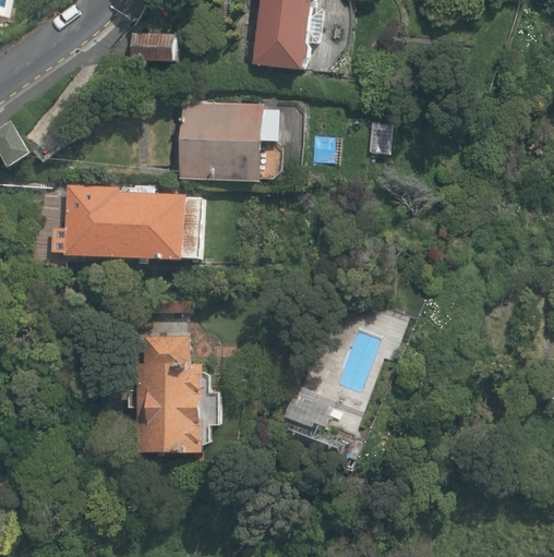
[(262,0),(254,64),(305,71),(306,62),(310,60),(312,48),(309,44),(314,4),(317,2),(317,0),(262,0)]
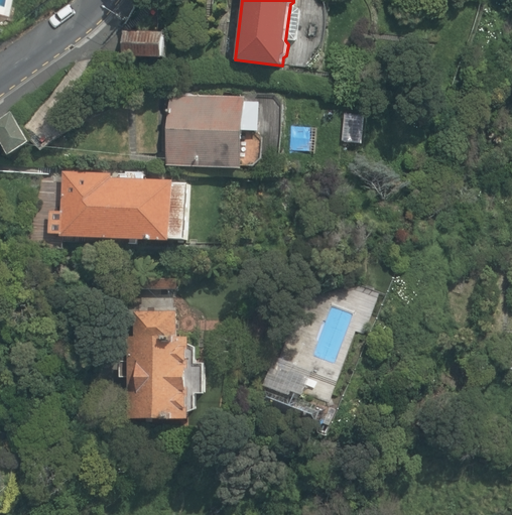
[(121,55),(163,59),(165,33),(123,30),(121,55)]
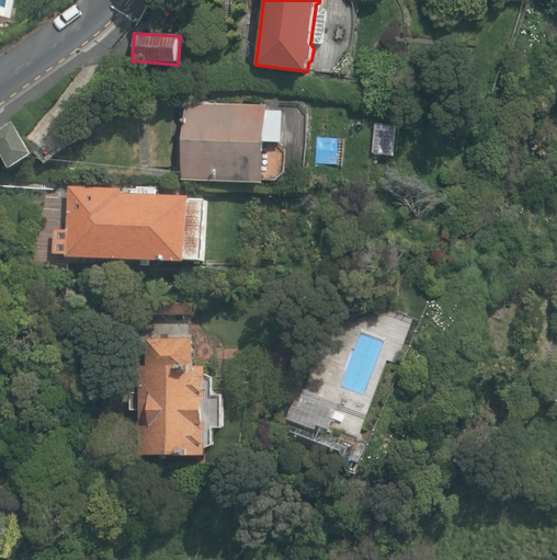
[(180,180),(263,184),(268,105),(184,101),(180,180)]
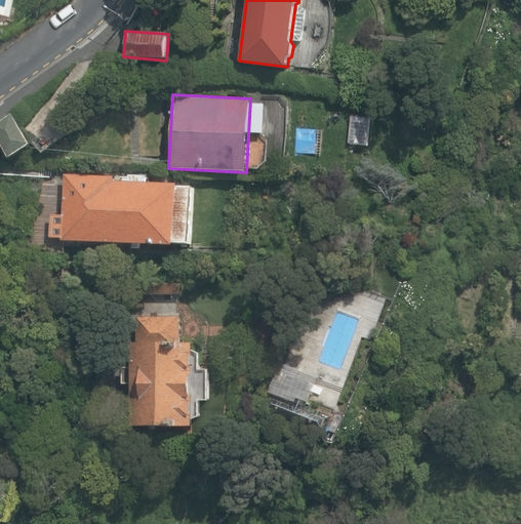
[(0,142),(10,157),(30,144),(9,113),(0,119),(0,142)]
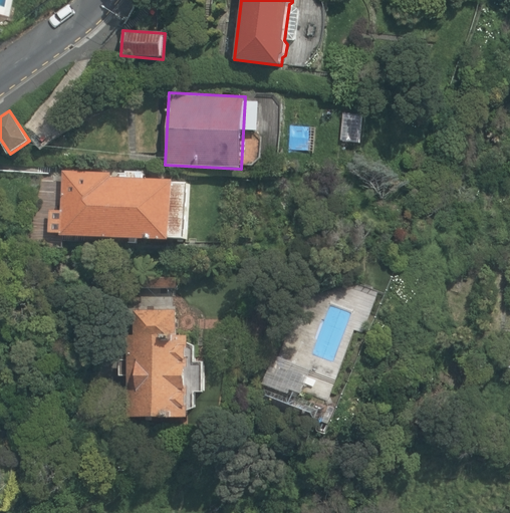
[(59,234),(172,241),(172,237),(187,238),(190,182),(143,179),(144,172),(126,171),(125,177),(111,176),(111,172),(62,170),(59,209),(48,209),(47,231),(59,231),(59,234)]
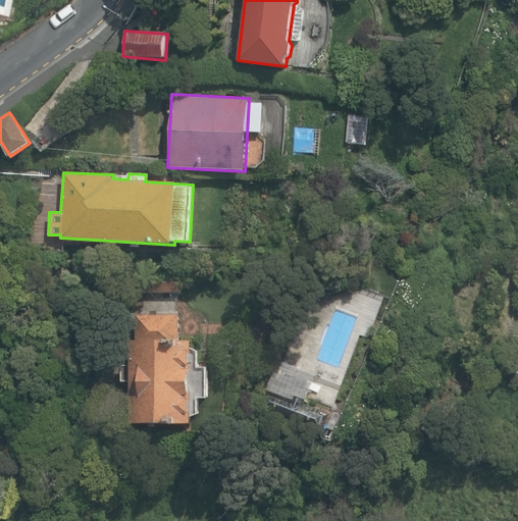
[(130,422),(191,422),(191,416),(199,412),(198,397),(207,397),(206,365),(198,366),(198,350),(191,346),(191,340),(176,340),(176,313),(134,313),(134,341),(128,341),(128,363),(119,363),(119,380),(130,380),(130,422)]
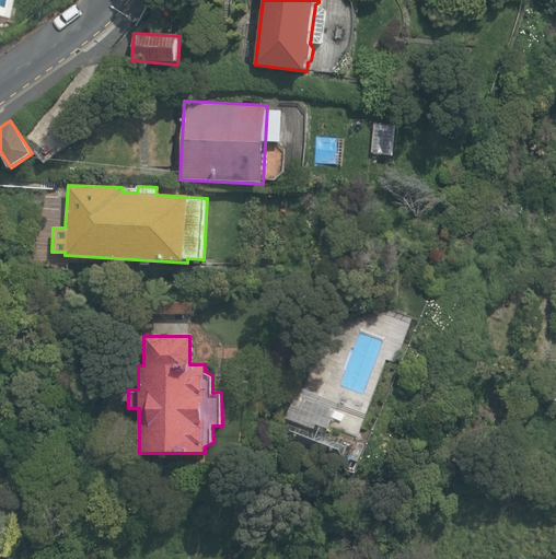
[(537,397),(555,399),(555,383),(540,381),(537,397)]
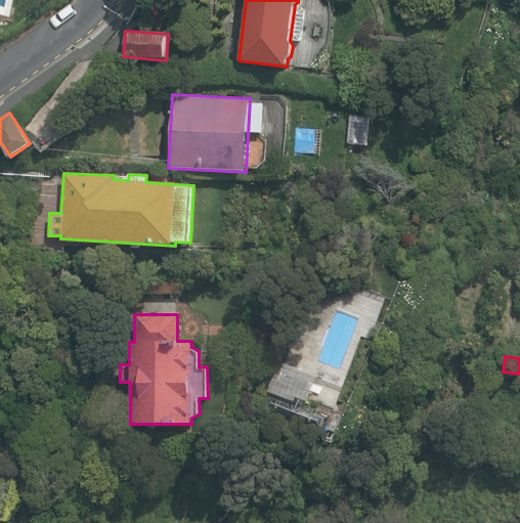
[(268,413),(321,432),(328,415),(300,405),(305,393),(279,384),(268,413)]
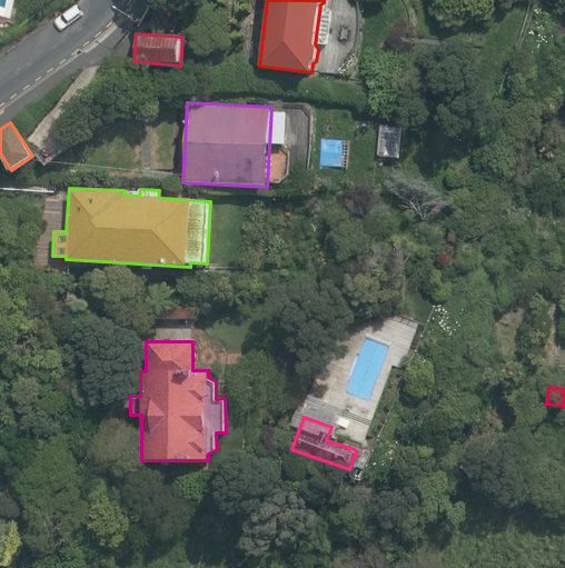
All buildings are outlined.
